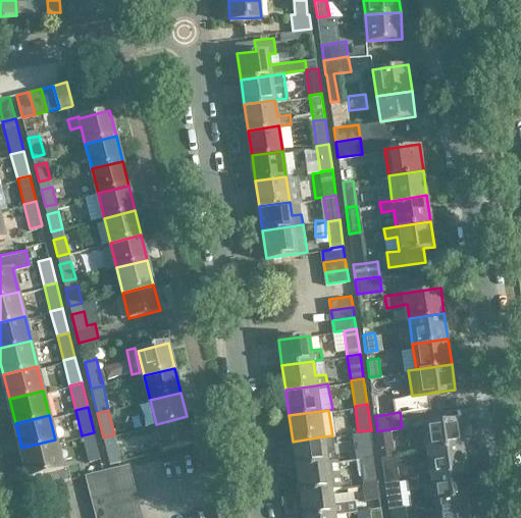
[(187,416),(156,424),(162,449),(193,442),(187,416)]
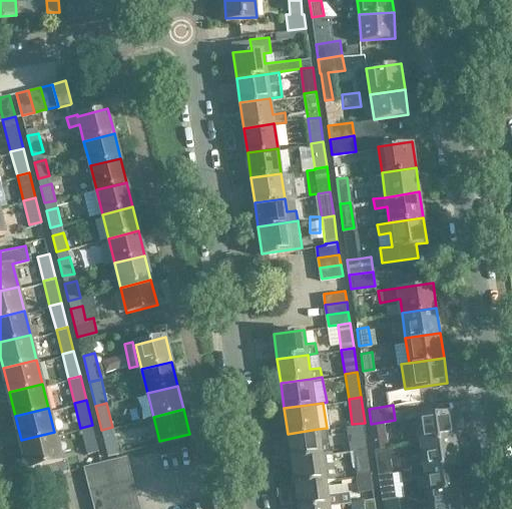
[(421,442),(455,437),(452,411),(417,416),(421,442)]
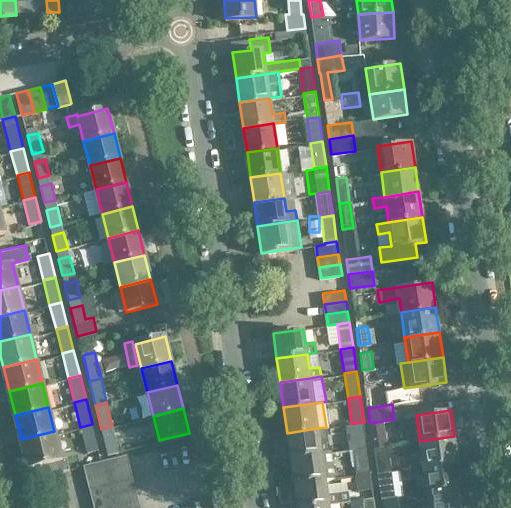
[(120,435),(142,427),(138,417),(116,424),(120,435)]
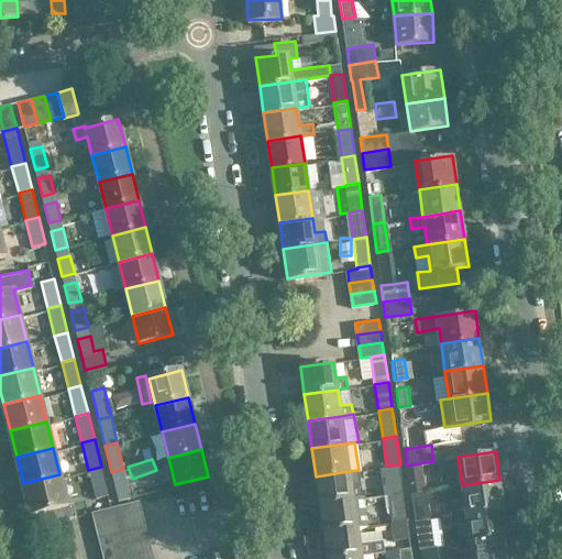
[(386,466),(390,494),(403,492),(404,492),(400,464),(386,466)]
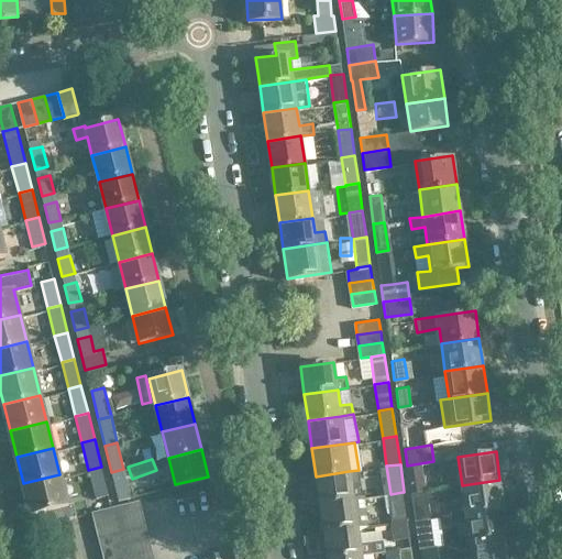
[(101,467),(88,470),(96,497),(108,494),(101,467)]
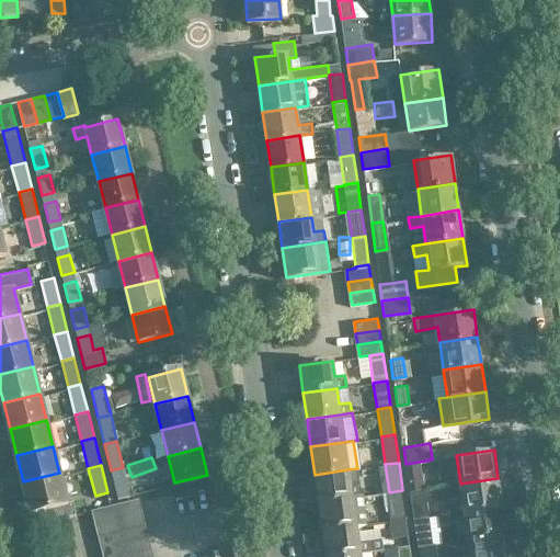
[(130,495),(123,467),(111,470),(117,498),(130,495)]
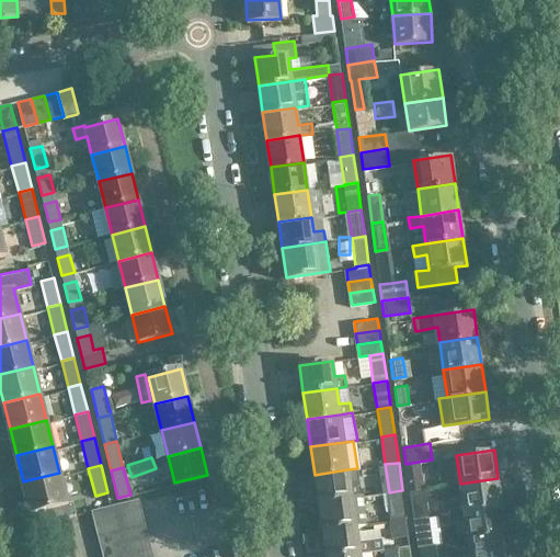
[(315,475),(318,502),(364,496),(364,495),(362,495),(360,480),(350,481),(347,469),(315,475)]
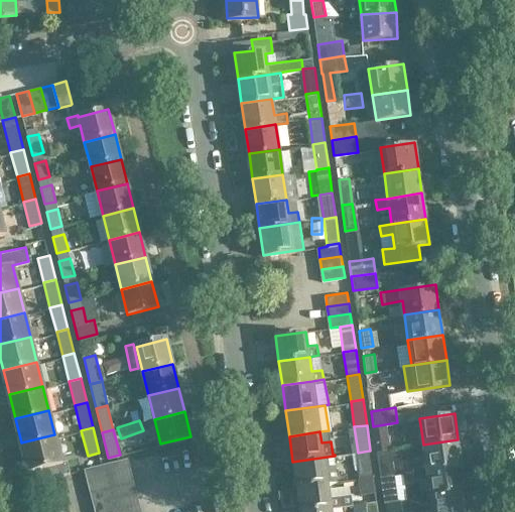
[(21,442),(31,484),(61,477),(60,474),(71,471),(68,459),(61,461),(54,434),(21,442)]
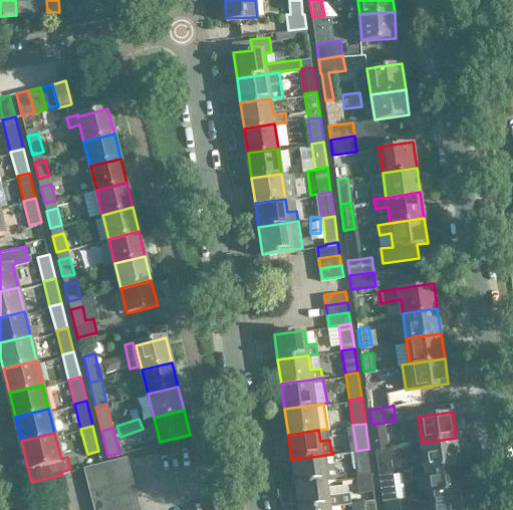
[(425,468),(460,463),(456,438),(422,443),(425,468)]
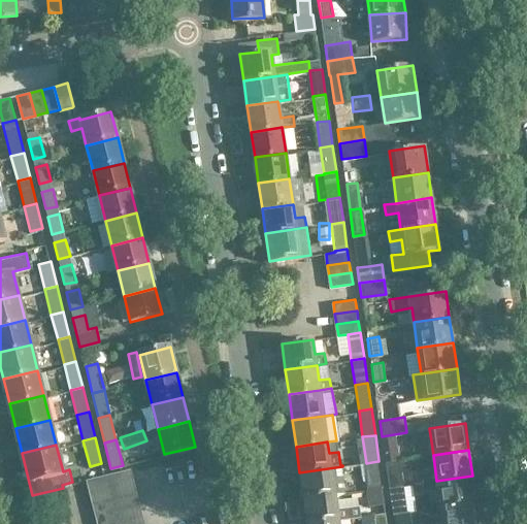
[(377,461),(366,463),(364,463),(368,489),(382,488),(377,461)]
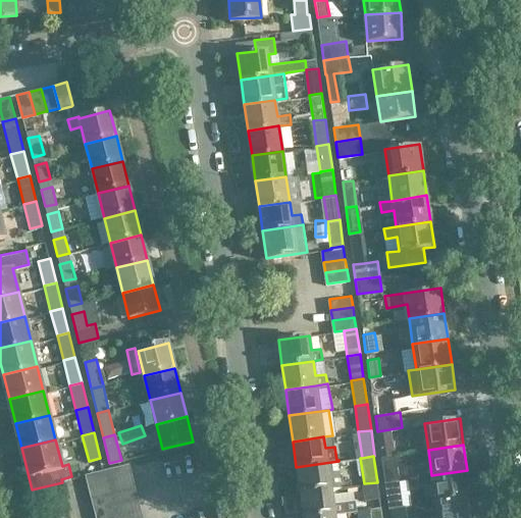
[(330,487),(341,486),(337,464),(340,463),(339,461),(296,467),(300,491),(330,487)]
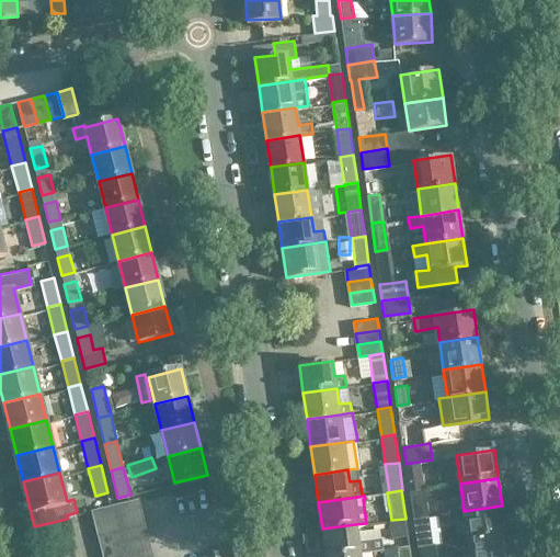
[(120,516),(143,511),(139,498),(116,503),(120,516)]
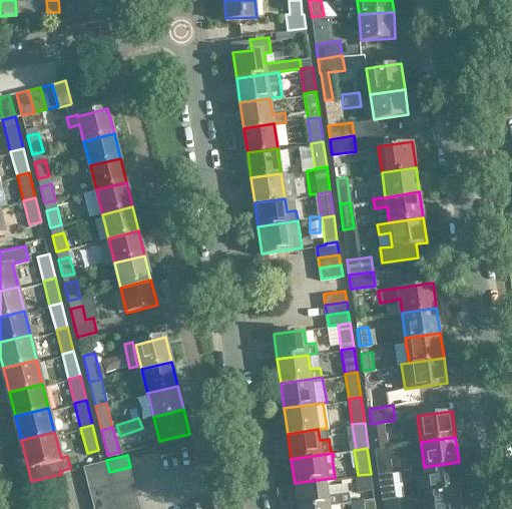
[(392,473),(390,456),(376,458),(378,475),(392,473)]
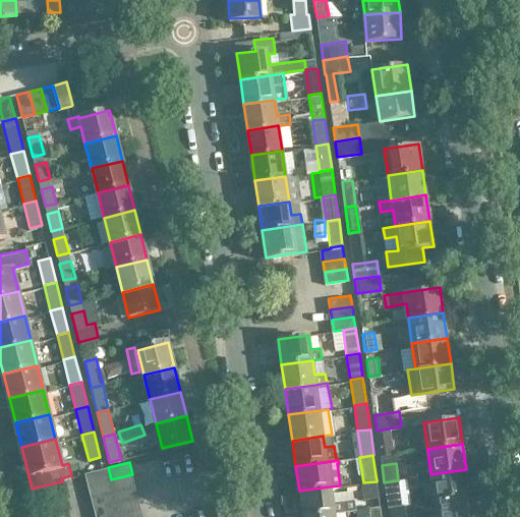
[(111,479),(108,467),(85,473),(89,485),(111,479)]
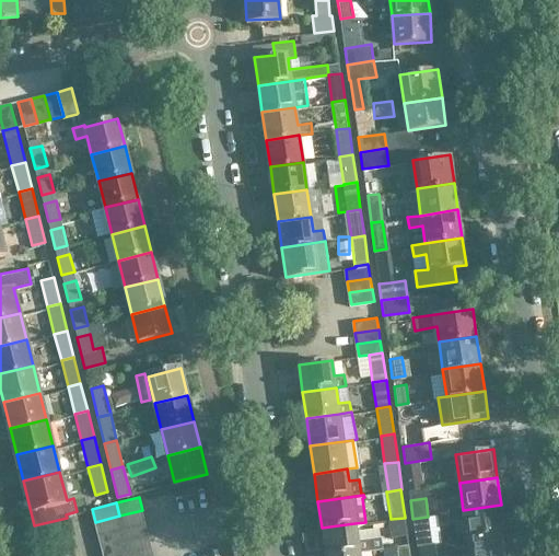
[(467,537),(505,532),(501,505),(463,510),(467,537)]
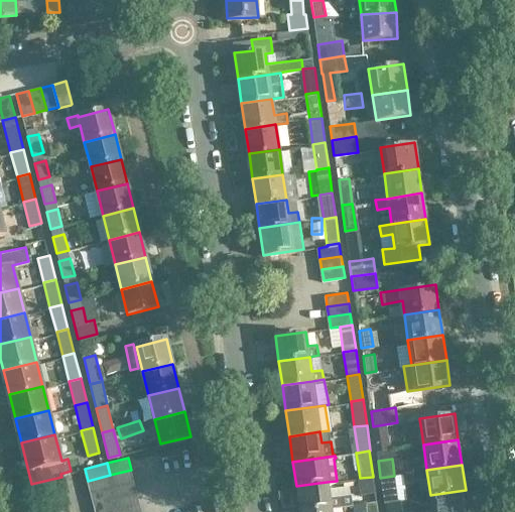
[(110,475),(112,486),(134,481),(131,470),(110,475)]
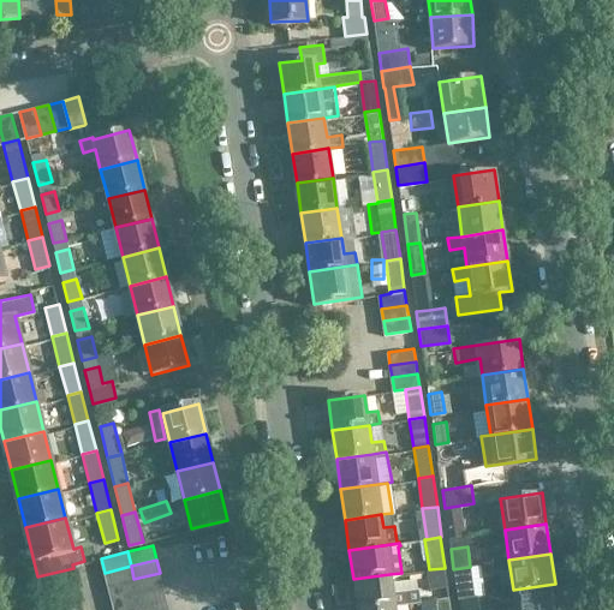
[(131,566),(105,573),(108,586),(133,579),(131,566)]
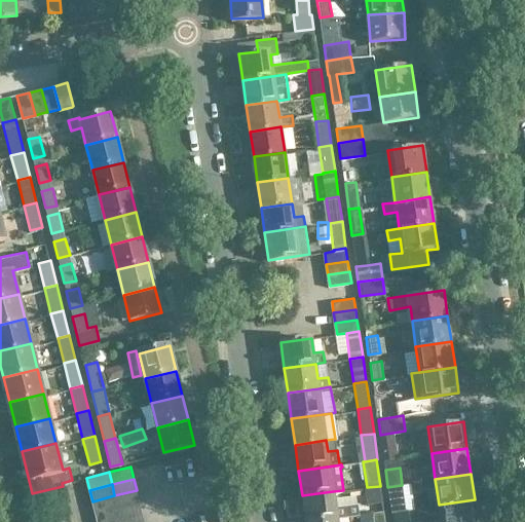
[(114,495),(117,508),(140,501),(137,490),(114,495)]
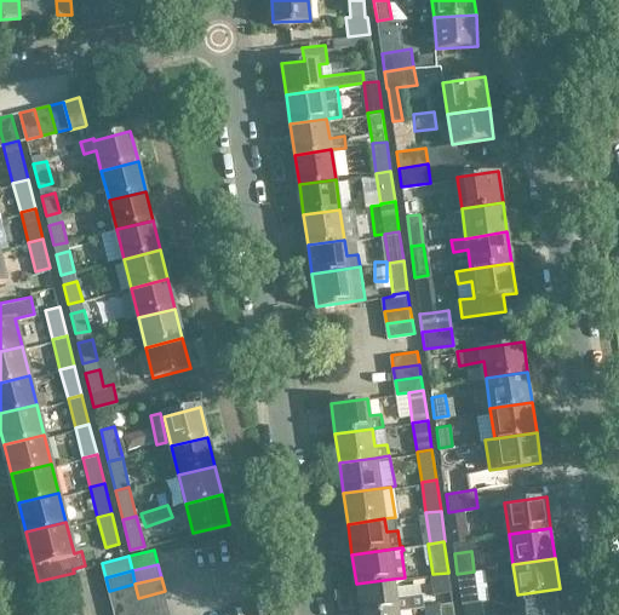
[(356,584),(360,614),(397,608),(424,604),(423,592),(395,596),(393,579),(356,584)]
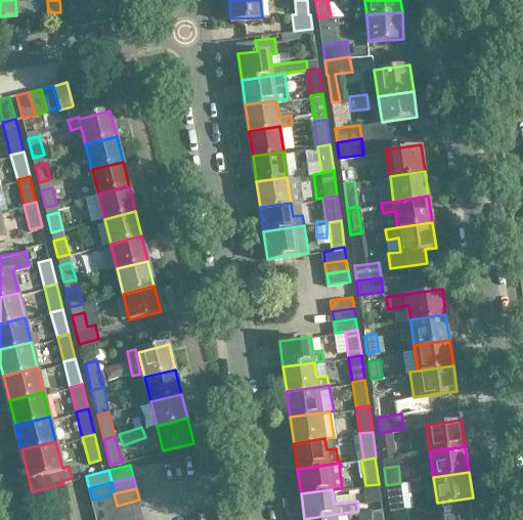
[(388,492),(390,509),(404,507),(401,490),(388,492)]
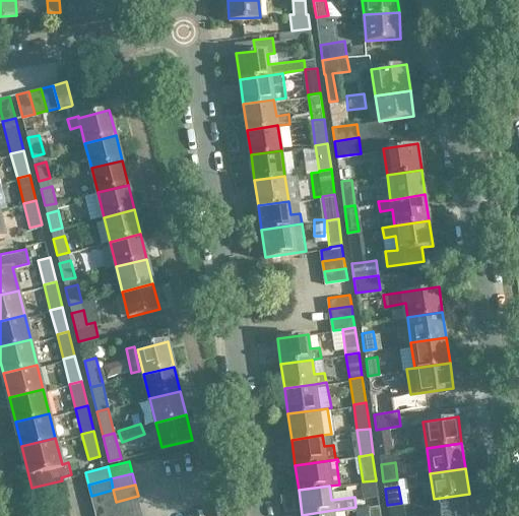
[(113,490),(91,496),(94,507),(116,502),(113,490)]
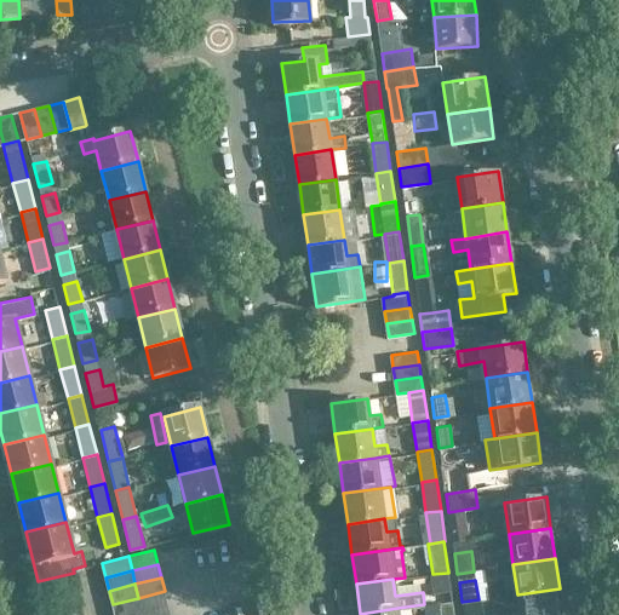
[(562,614),(560,588),(517,595),(505,596),(508,614),(562,614)]
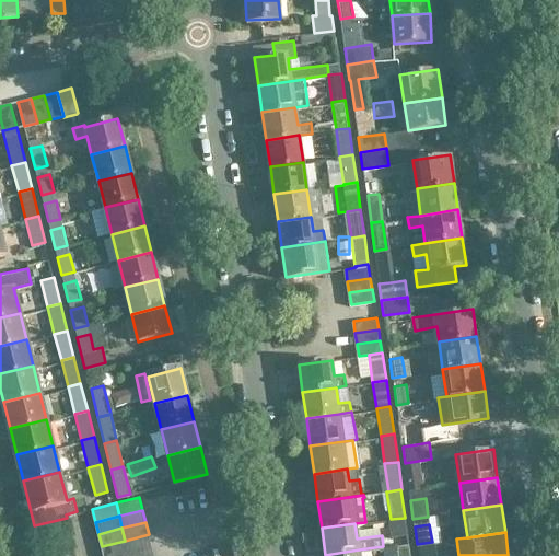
[(125,541),(128,553),(151,547),(149,534),(125,541)]
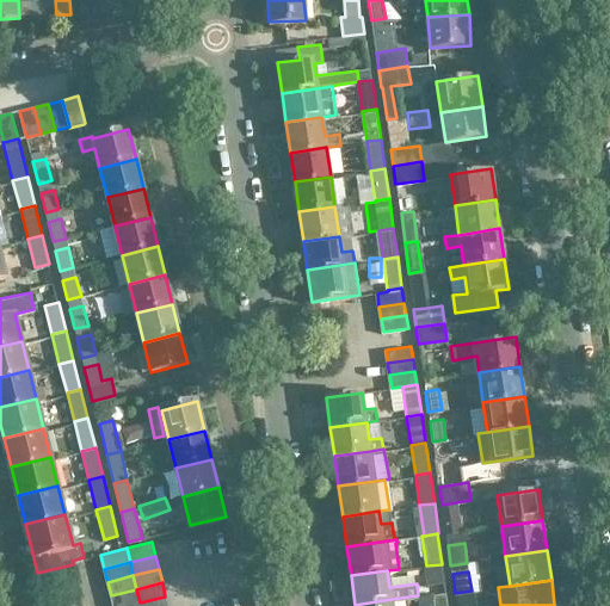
[(136,589),(111,595),(114,605),(124,605),(140,603),(136,589)]
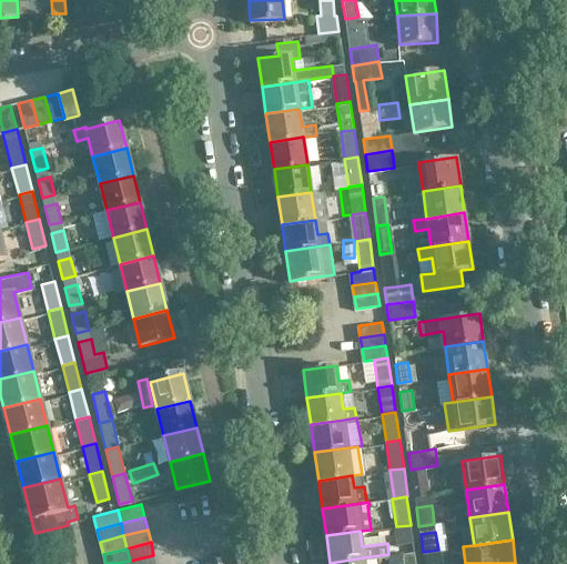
[(438,550),(423,552),(424,563),(443,563),(442,550),(438,550)]
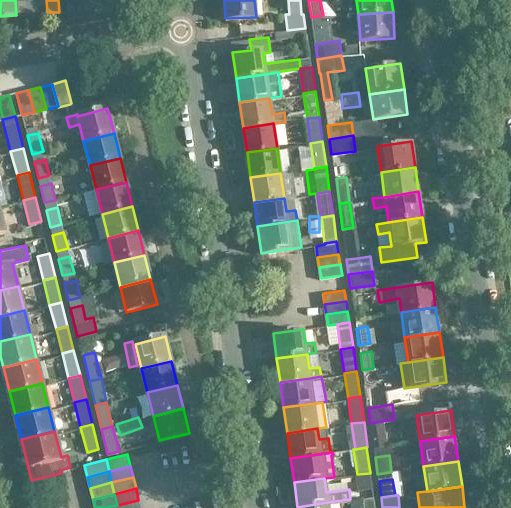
[(363,507),(375,507),(374,496),(362,498),(363,507)]
